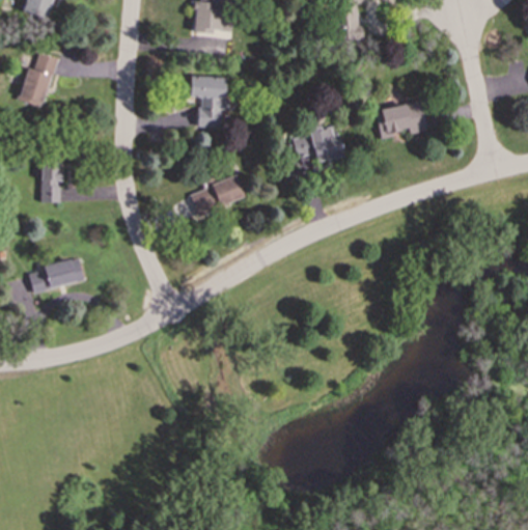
[(26,0),(23,12),(47,21),(53,0),(26,0)]
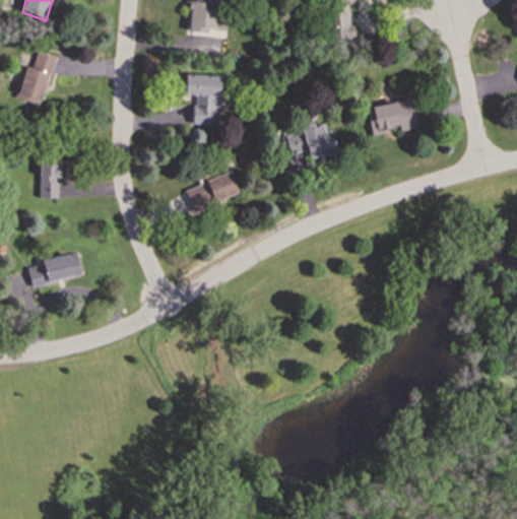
[(196,0),(196,2),(192,1),(188,34),(225,38),(229,14),(218,13),(219,0),(196,0)]
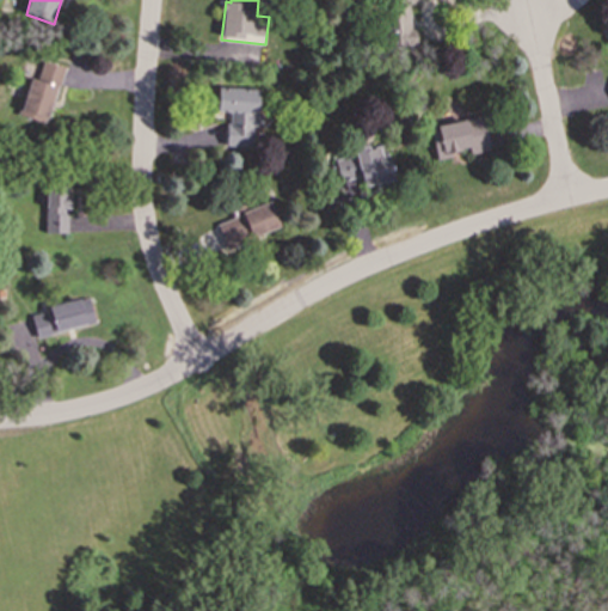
[(411,5),(421,5),(421,0),(388,0),(391,48),(418,47),(418,30),(412,30),(411,5)]
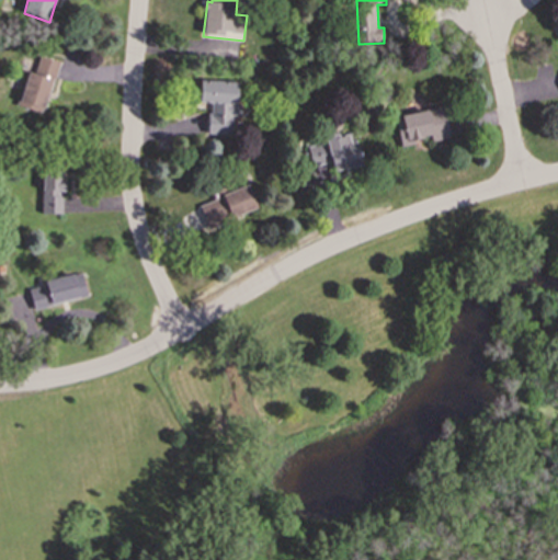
[(29,71),(20,107),(47,114),(59,61),(41,57),(36,73),(29,71)]
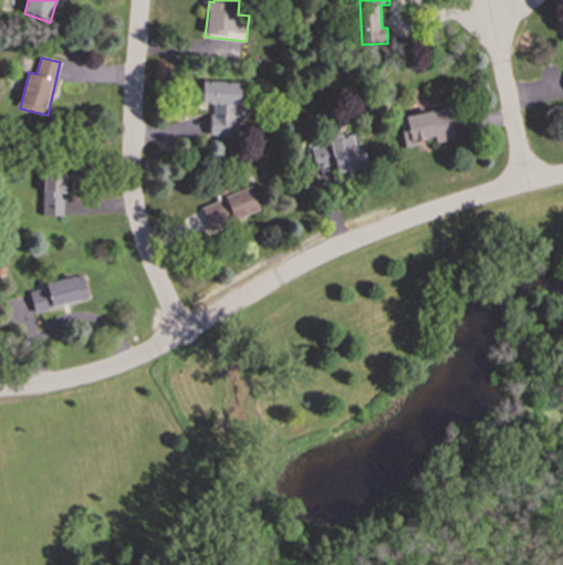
[(212,136),(235,136),(236,117),(241,117),(242,83),(204,82),(202,104),(212,105),(212,136)]
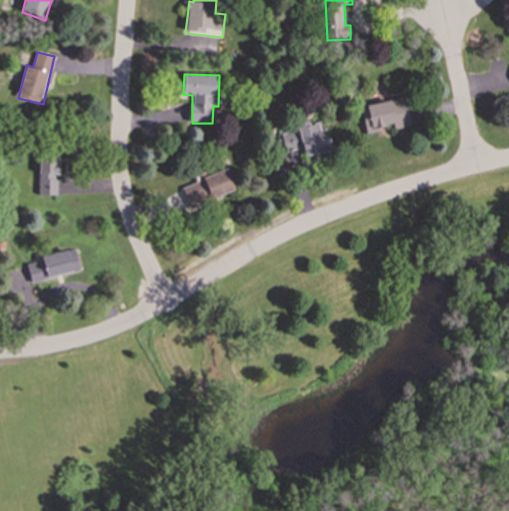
[(366,131),(394,126),(395,130),(411,127),(406,98),(362,106),(366,131)]
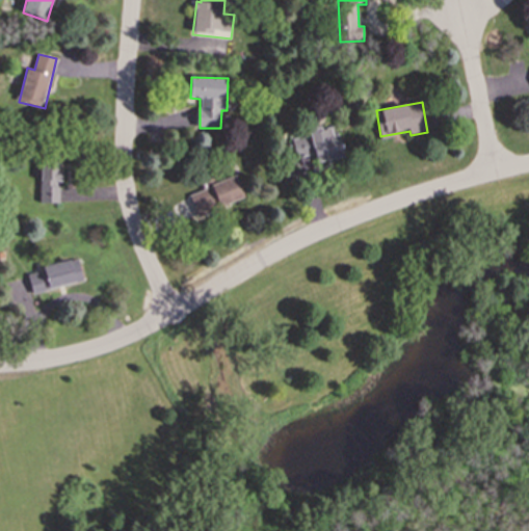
[(344,157),(339,135),(334,136),(332,127),(312,131),(313,136),(296,139),(299,158),(317,155),(318,162),(344,157)]
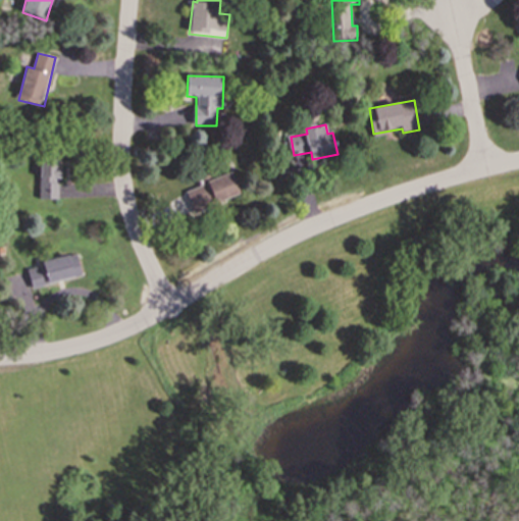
[(62,155),(42,154),(40,200),(58,200),(59,177),(61,178),(62,155)]
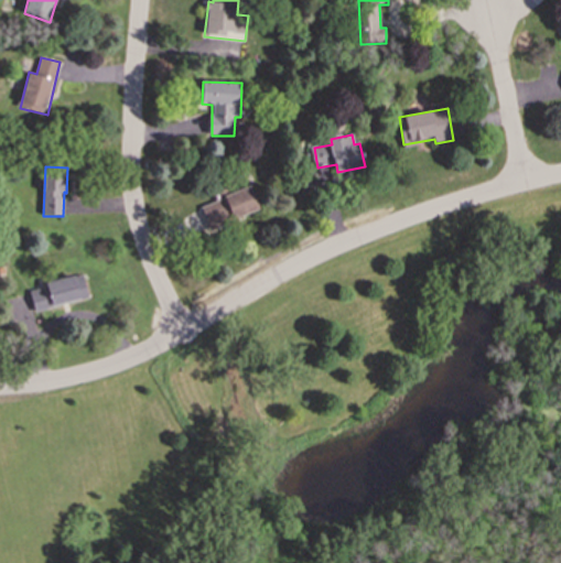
[(260,212),(251,187),(204,205),(213,229),(260,212)]
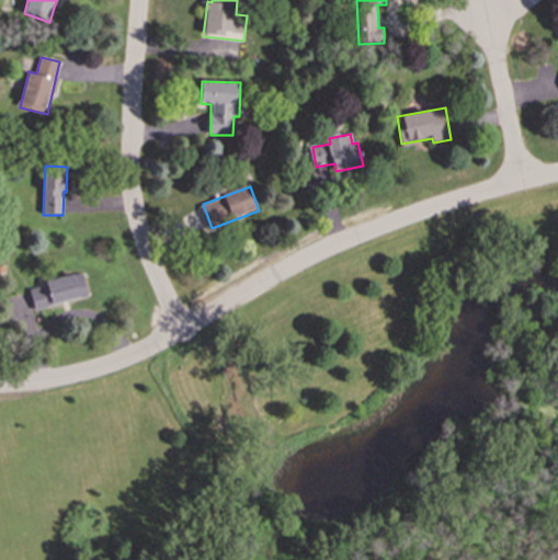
[(90,297),(83,273),(46,282),(47,286),(31,290),(35,310),(90,297)]
